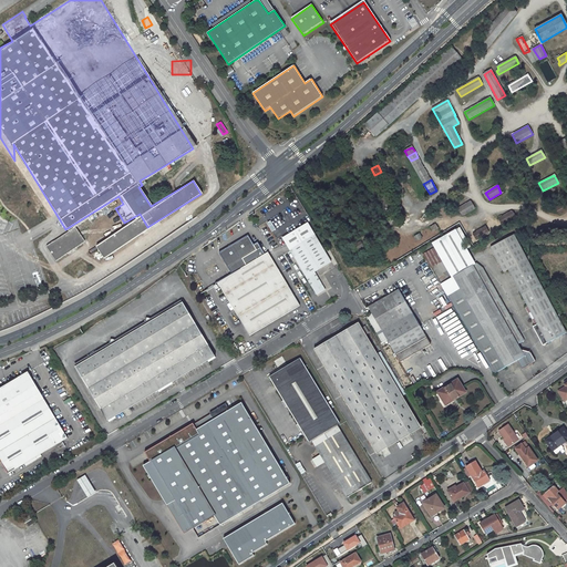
[(398,200),(391,204),(398,215),(403,212),(398,200)]
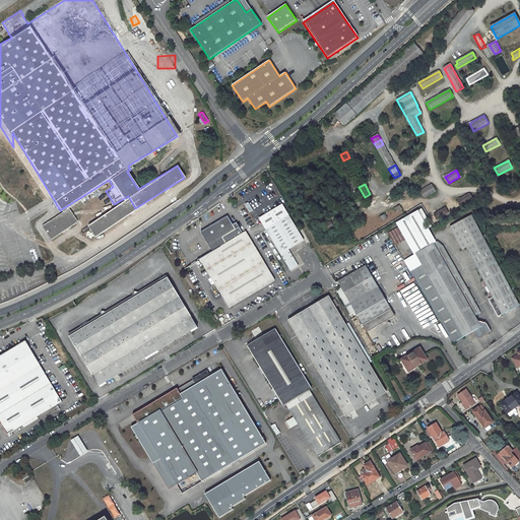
[(519,184),(510,190),(513,197),(519,192),(519,184)]
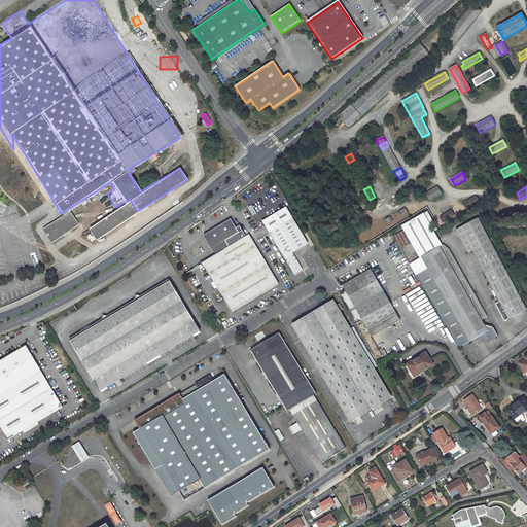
[(437,187),(425,194),(429,201),(441,194),(437,187)]
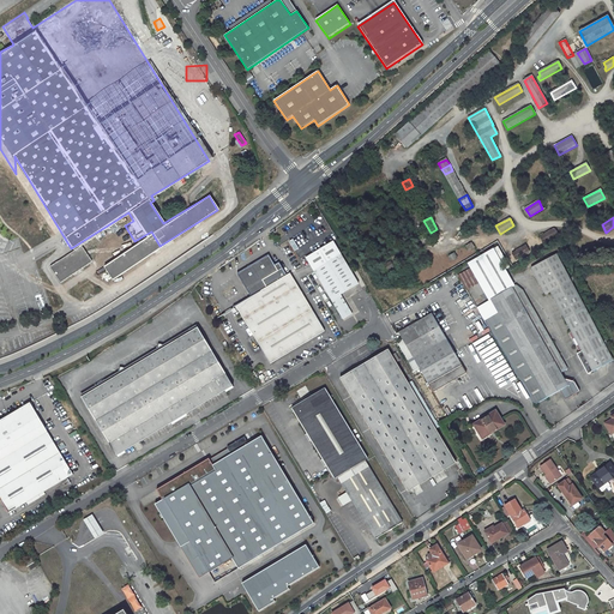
[(368,224),(357,232),(361,239),(373,232),(368,224)]
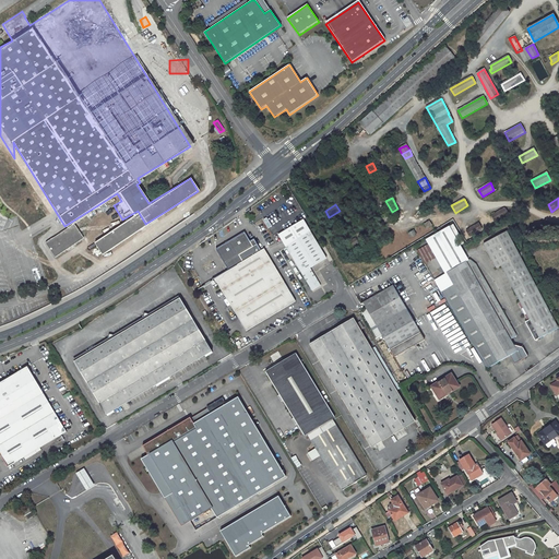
[(504,207),(492,215),(497,221),(508,214),(504,207)]
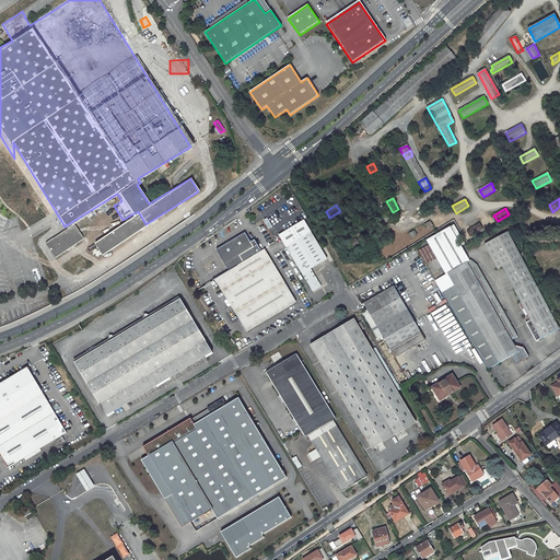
[(266,218),(263,220),(269,228),(271,225),(266,218)]
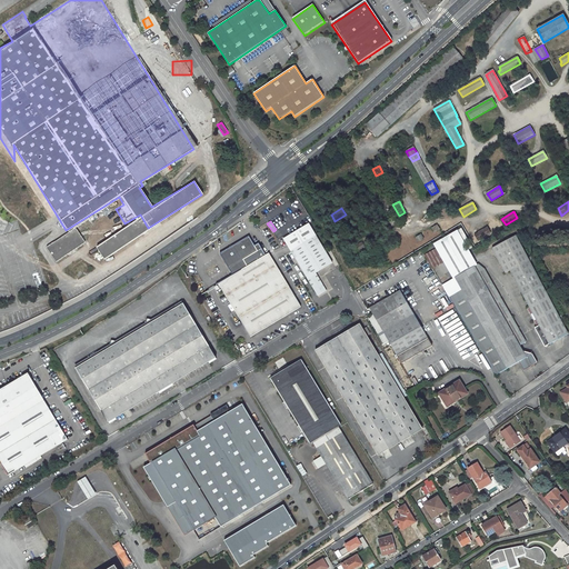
[(291,251),(318,296),(327,290),(316,272),(332,262),(316,236),(309,223),(283,239),(291,251)]
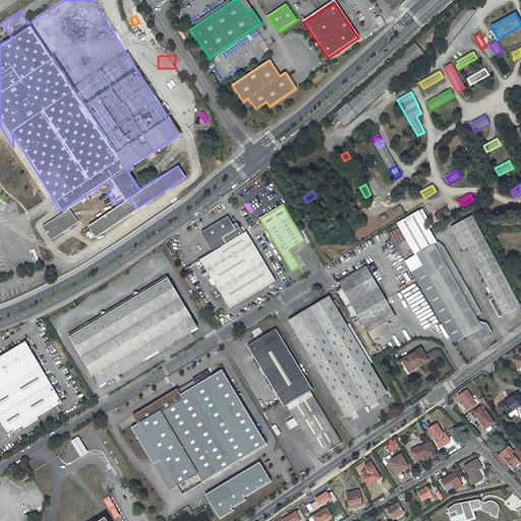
[(123,206),(88,227),(93,236),(129,215),(123,206)]
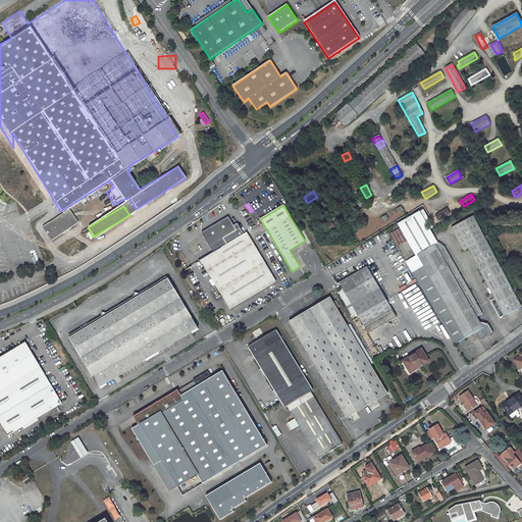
[(69,209),(41,225),(49,240),(77,223),(69,209)]
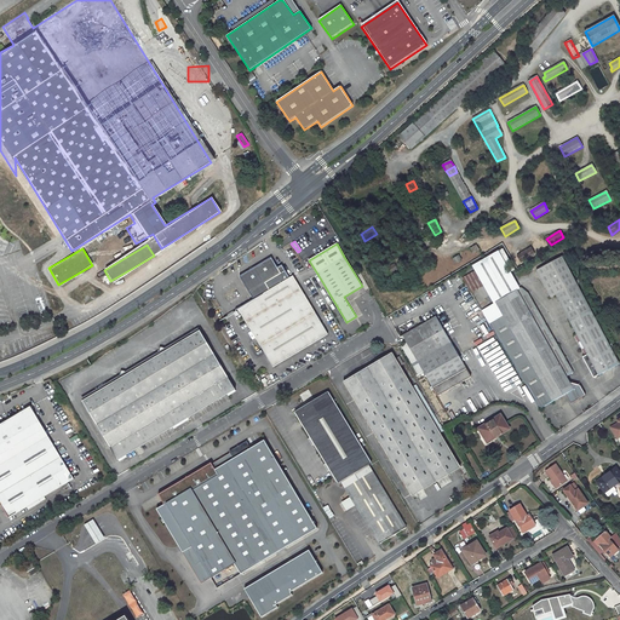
[(530,248),(517,256),(521,262),(534,254),(530,248)]
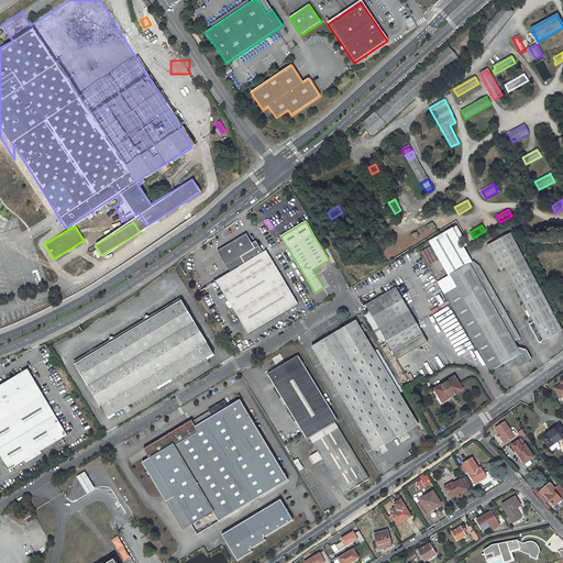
[(246,233),(218,250),(230,272),(216,280),(247,333),(297,304),(266,251),(263,253),(258,245),(255,240),(252,243),(246,233)]
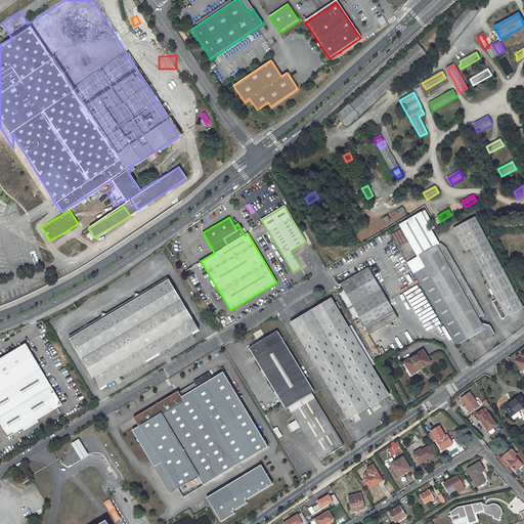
[(470,249),(496,300),(495,300),(505,317),(506,317),(523,308),(516,295),(518,294),(517,291),(515,292),(486,239),(474,218),(453,229),(466,251),(470,249)]
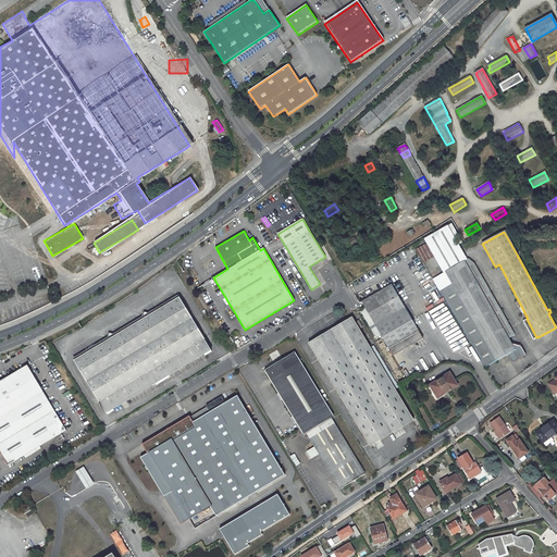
[(354,237),(344,244),(346,248),(357,243),(354,237)]
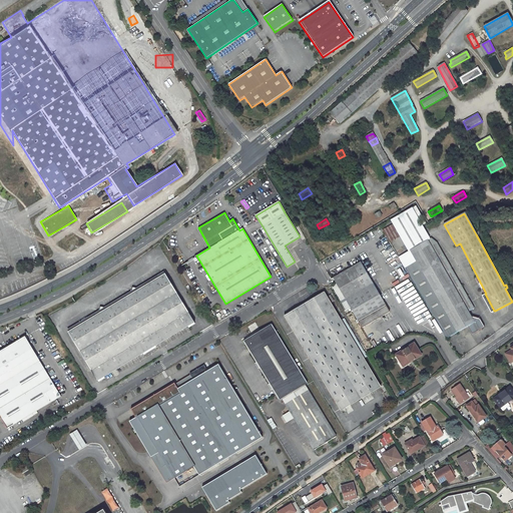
[(29,233),(27,223),(19,224),(21,235),(29,233)]
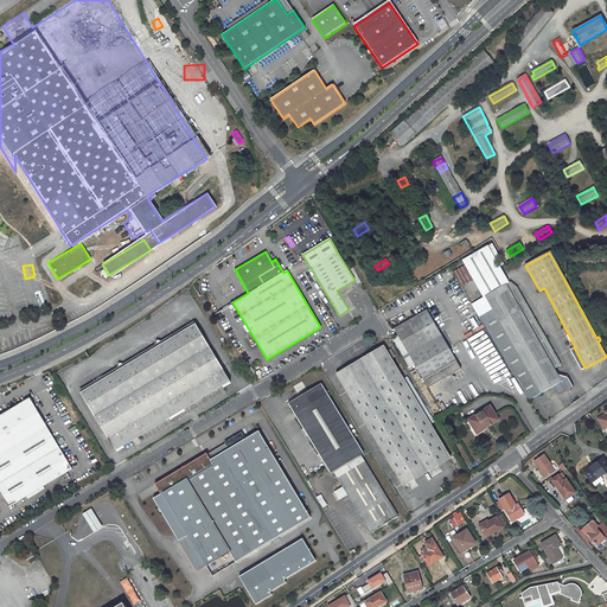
[(475,279),(467,264),(453,272),(461,287),(475,279)]
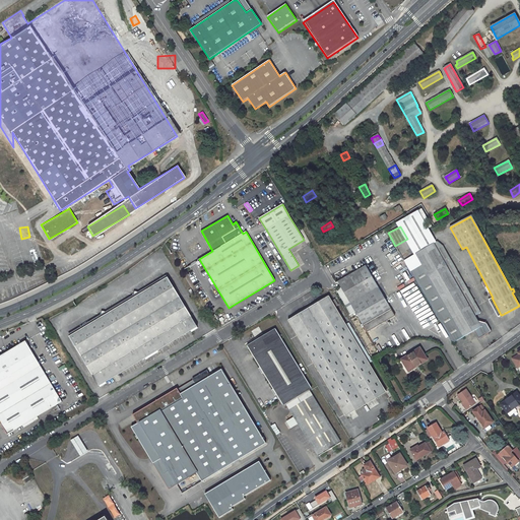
[(10,244),(12,251),(10,252),(13,261),(22,258),(16,241),(10,244)]
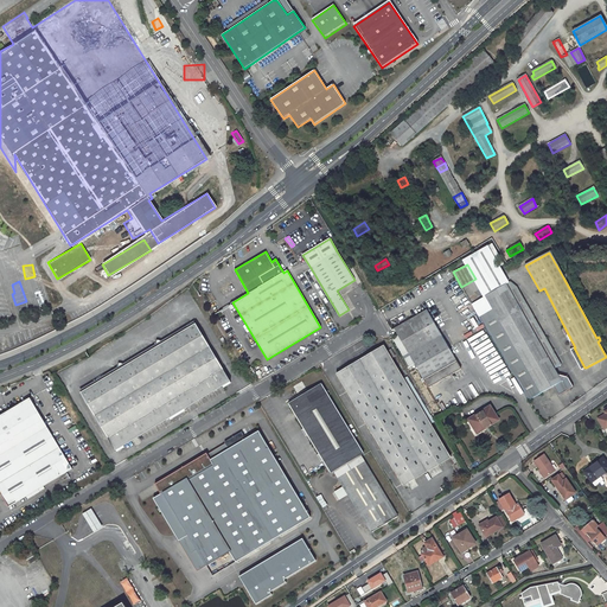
[(485,296),(532,381),(530,382),(538,395),(554,387),(558,395),(567,390),(555,369),(561,365),(535,319),(513,281),(506,285),(485,296)]
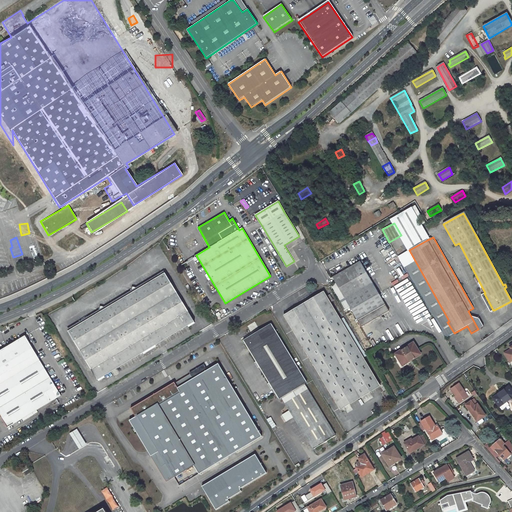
[(389,311),(359,261),(332,277),(335,283),(331,286),(345,309),(349,307),(361,327),(389,311)]
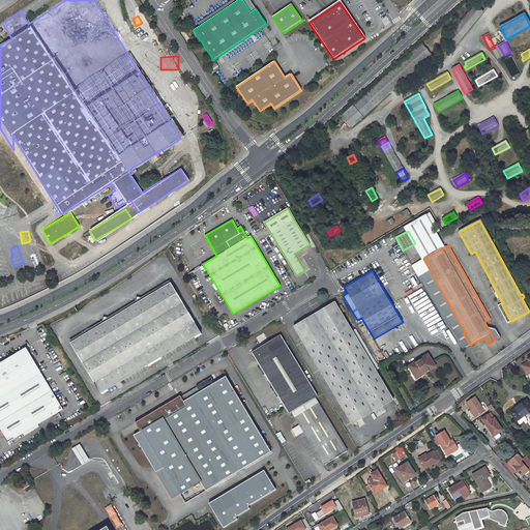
[(69,341),(70,343),(171,283),(170,281),(69,341)]
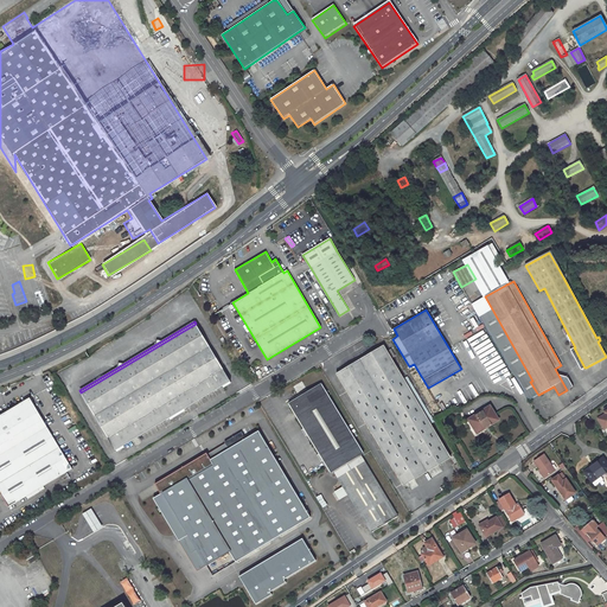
[(196,324),(81,393),(116,451),(230,382),(196,324)]
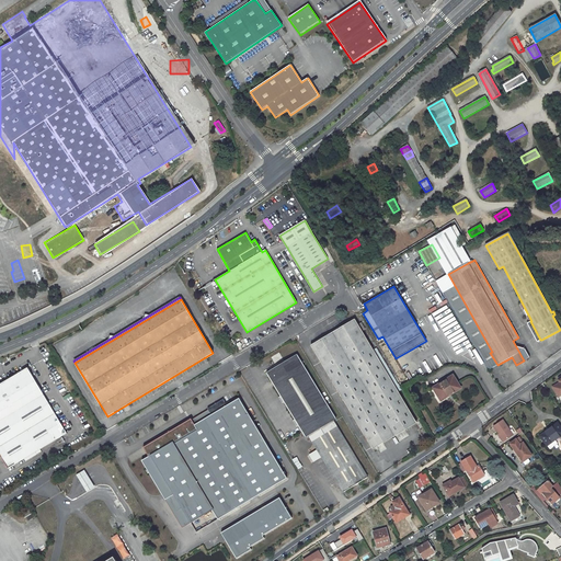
[(356,321),(311,347),(371,447),(415,421),(363,331),(365,330),(361,323),(358,324),(356,321)]
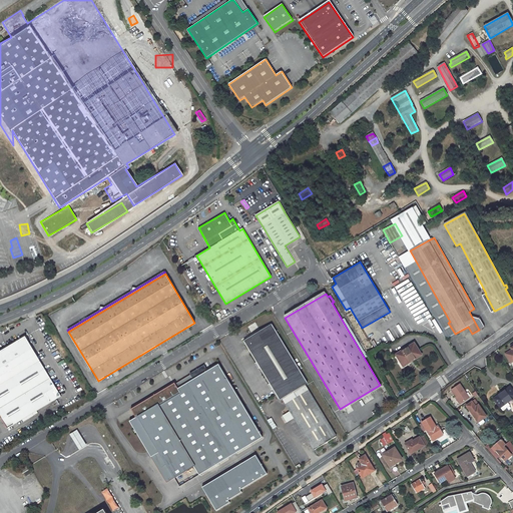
[(23,322),(8,331),(12,338),(27,329),(23,322)]
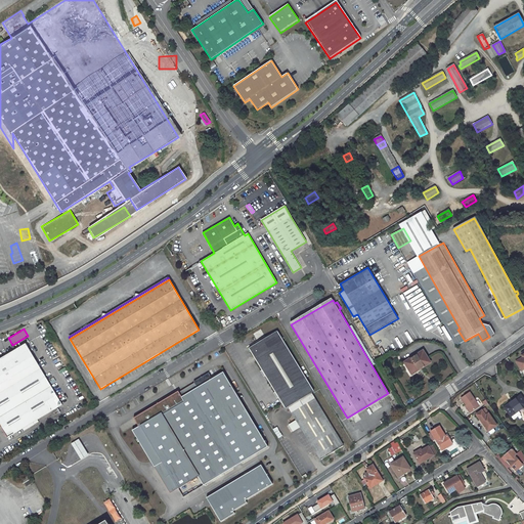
[(313,391),(277,331),(249,348),(263,373),(265,376),(286,408),(288,406),(320,460),(344,446),(311,392),(313,391)]
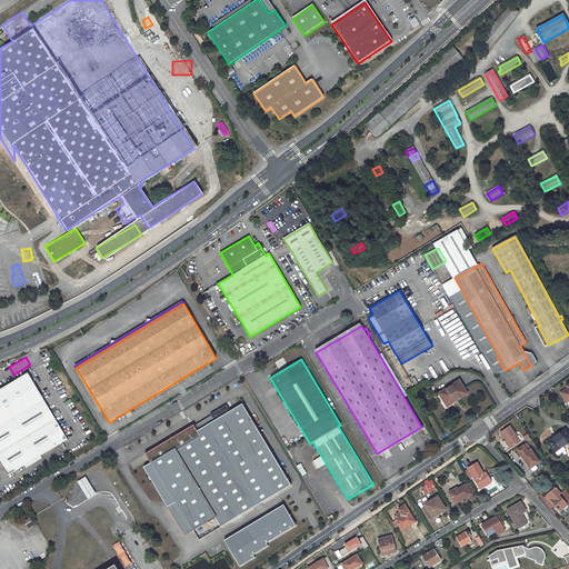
[(68,440),(28,373),(0,390),(0,460),(8,475),(68,440)]
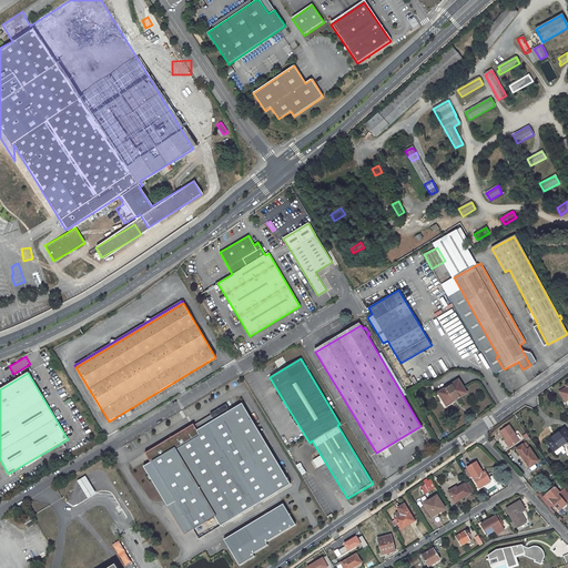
[(458,381),(438,393),(445,403),(455,397),(456,398),(466,393),(458,381)]
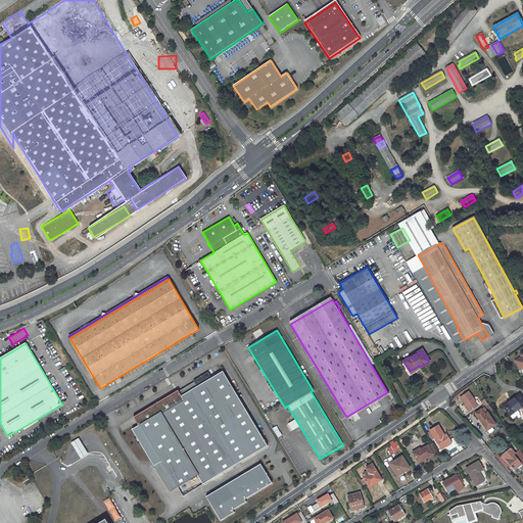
[(178,390),(133,417),(138,425),(132,429),(154,466),(162,461),(178,487),(198,475),(203,484),(268,445),(223,371),(211,378),(208,372),(193,381),(194,382),(196,385),(181,394),(179,391),(178,390)]
